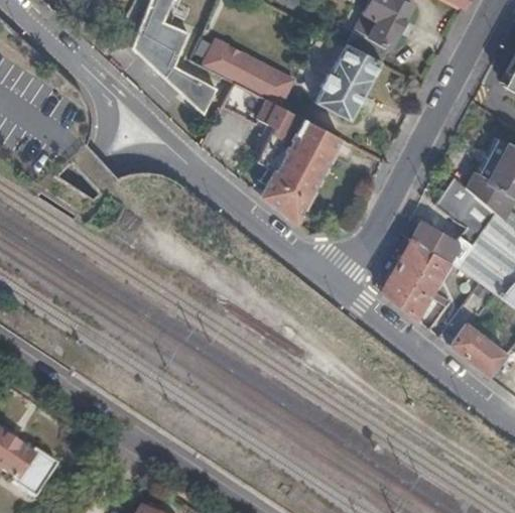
[(149,0),(132,46),(204,113),(220,82),(178,60),(192,27),(167,17),(174,0),(149,0)]
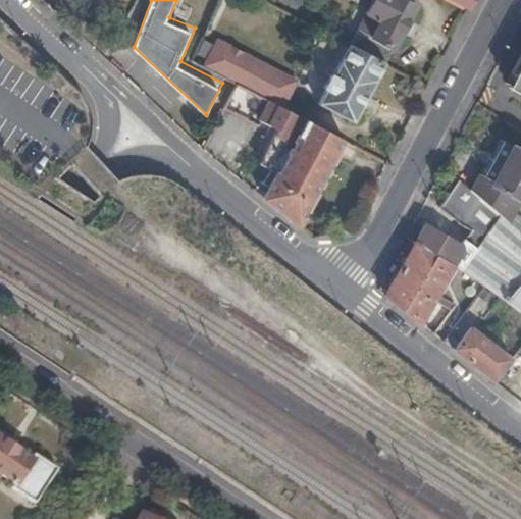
[(351,43),(385,61),(418,1),(416,0),(372,0),(353,37),(351,43)]
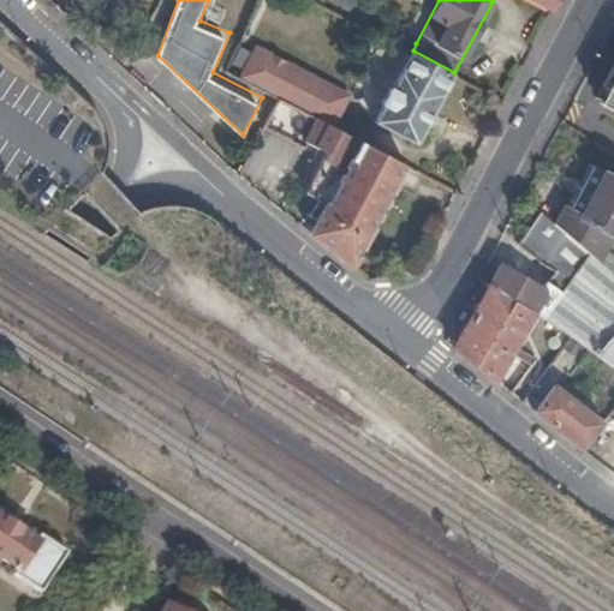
[(320,117),(335,125),(351,91),(258,43),(242,76),(279,95),(320,117)]
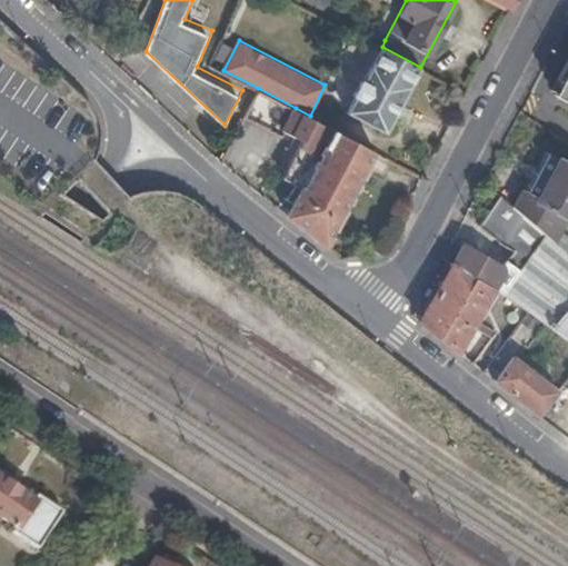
[(387,130),(420,67),(382,47),(381,49),(365,80),(362,79),(355,93),(357,95),(349,110),(387,130)]
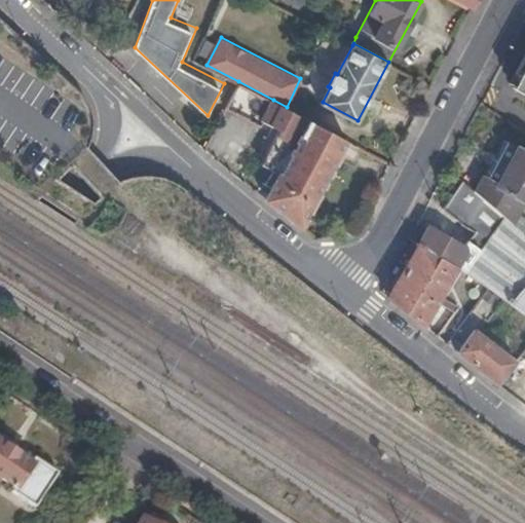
[(524,63),(513,85),(524,90),(524,63)]
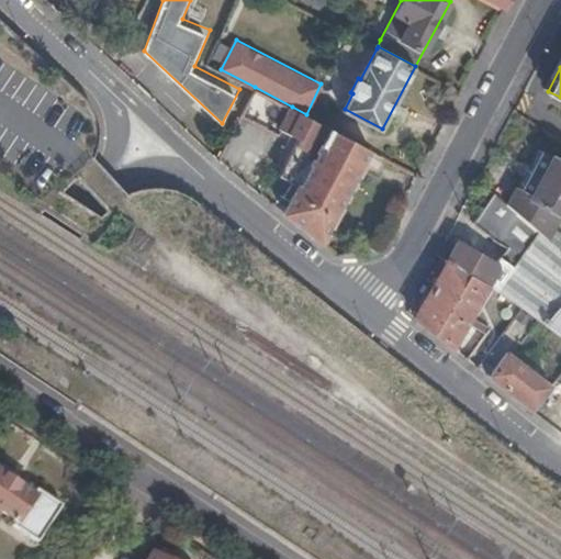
[(255,87),(242,115),(278,133),(281,127),(292,107),(255,87)]
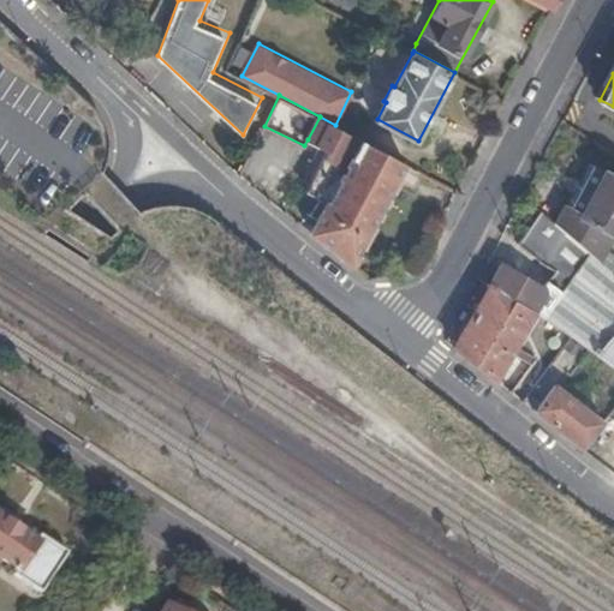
[(313,232),(353,264),(398,180),(407,163),(335,125),(320,117),(308,139),(331,151),(309,191),(328,201),(320,219),(313,232)]
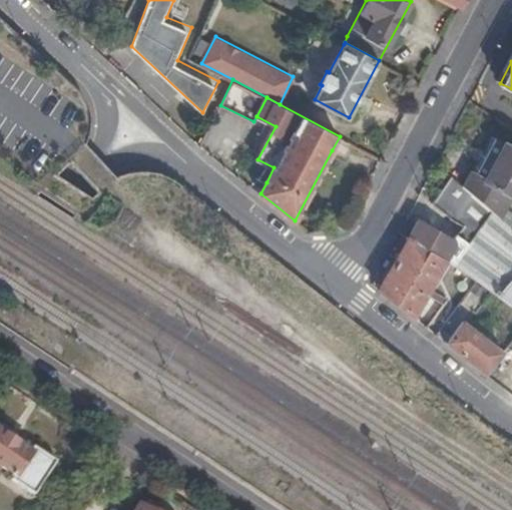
[(493,134),(474,167),(487,174),(505,140),(493,134)]
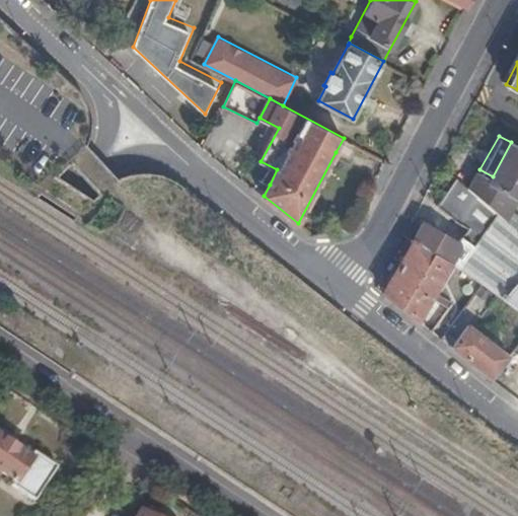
[(479,169),(470,189),(498,213),(508,203),(512,194),(517,197),(517,145),(511,142),(493,176),(479,169)]
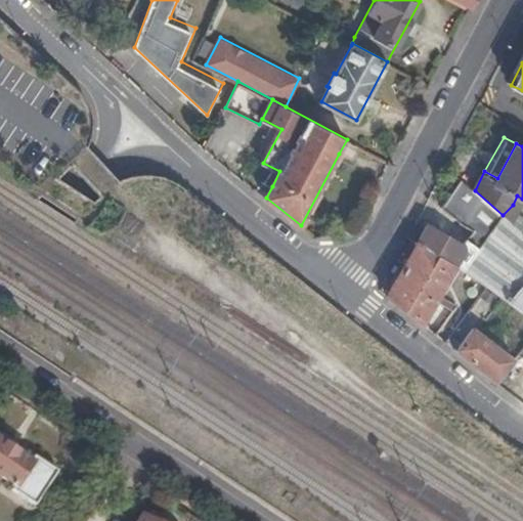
[(475,190),(462,179),(441,206),(463,222),(474,228),(464,243),(428,223),(418,241),(456,262),(487,284),(499,292),(522,308),(522,231),(503,215),(475,190)]
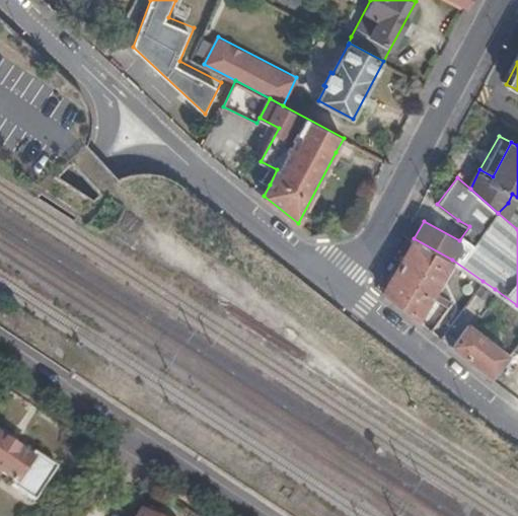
[(517,211),(508,203),(498,213),(517,229),(517,211)]
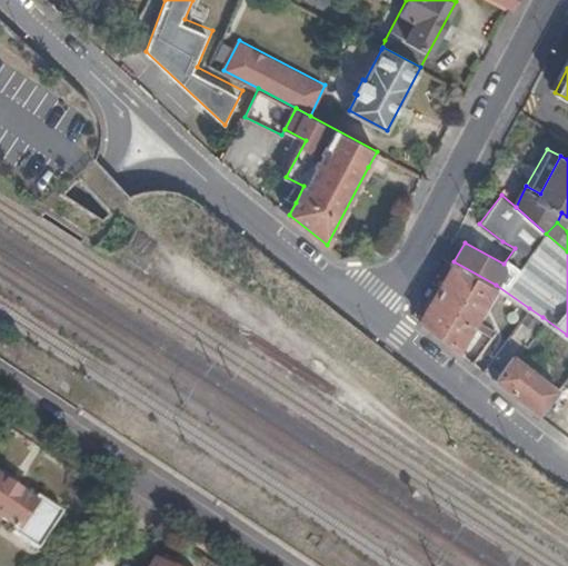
[(454,261),(421,319),(459,349),(465,340),(496,285),(454,261)]
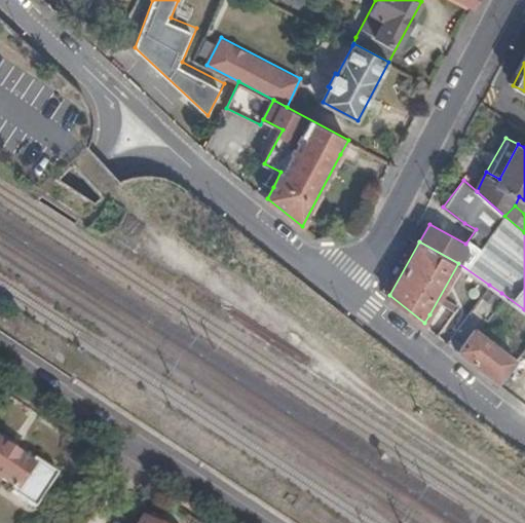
[(501,293),(489,285),(473,308),(485,316),(501,293)]
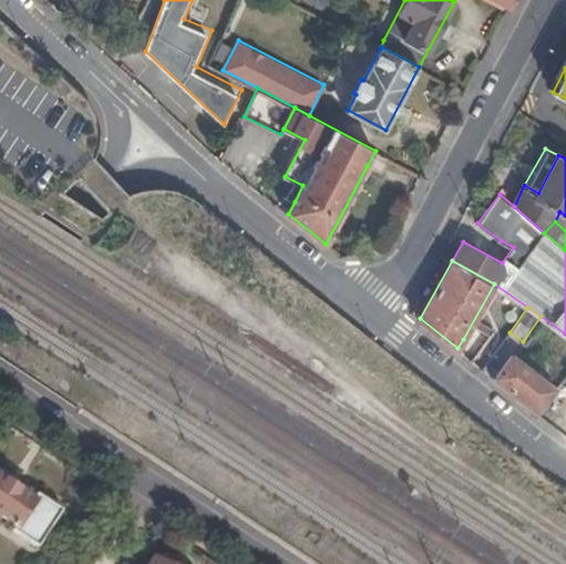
[(513,354),(494,378),(537,412),(556,388),(513,354)]
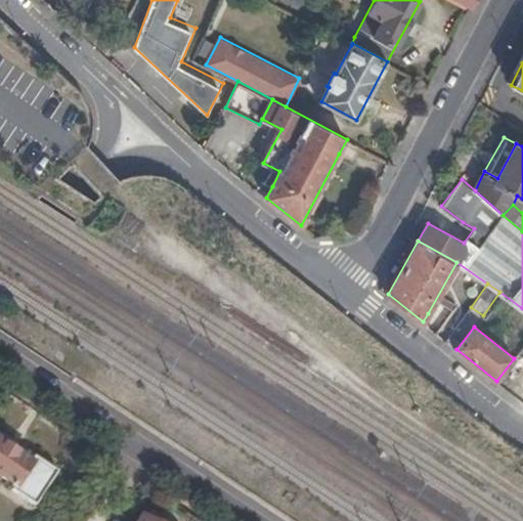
[(0,473),(16,484),(13,488),(37,503),(58,469),(36,454),(32,460),(0,438),(0,473)]
